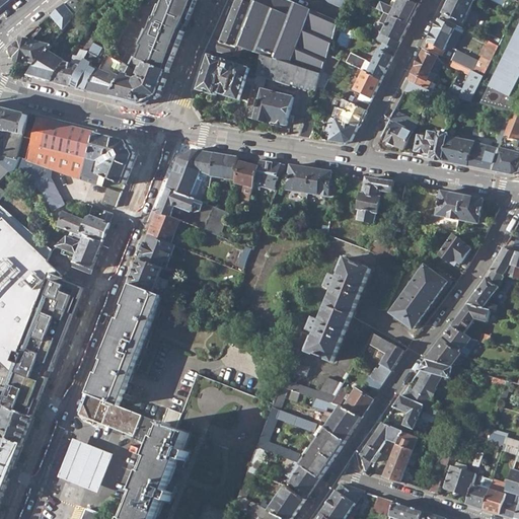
[(0,0),(0,8),(9,0),(0,0)]
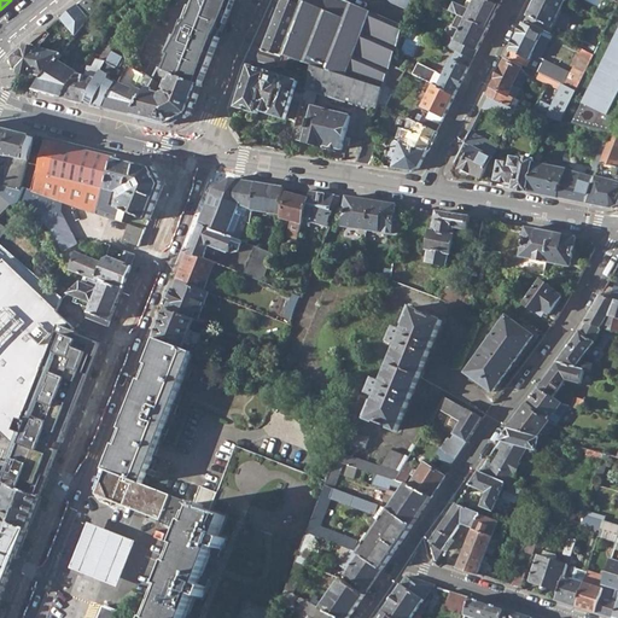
[(81,0),(76,5),(89,19),(104,0),(81,0)]
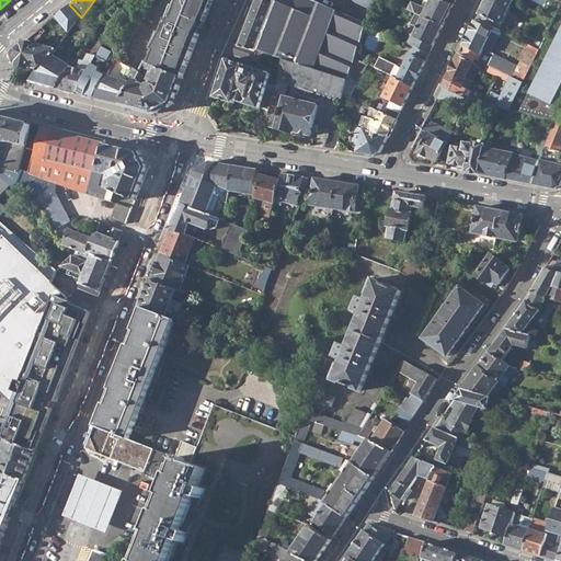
[(150,65),(183,78),(201,34),(196,33),(201,21),(205,22),(213,0),(178,0),(170,21),(168,20),(150,65)]
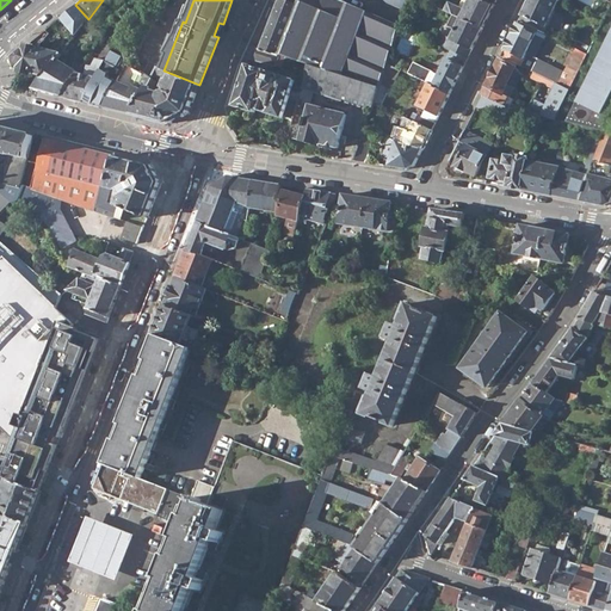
[(310,66),(380,87),(388,63),(400,25),(339,0),(279,0),(261,50),(279,56),(310,66)]
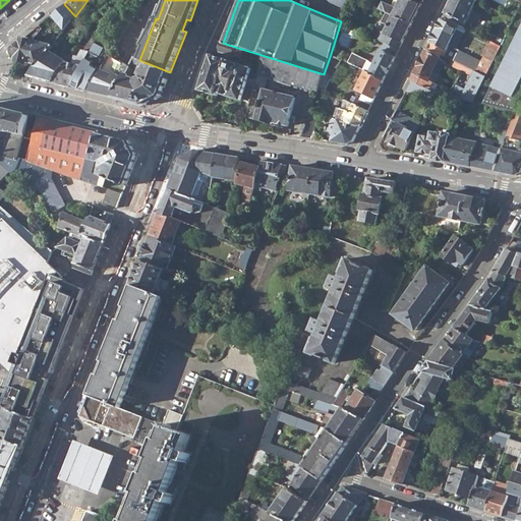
[(324,0),(346,9),(348,0),(324,0)]
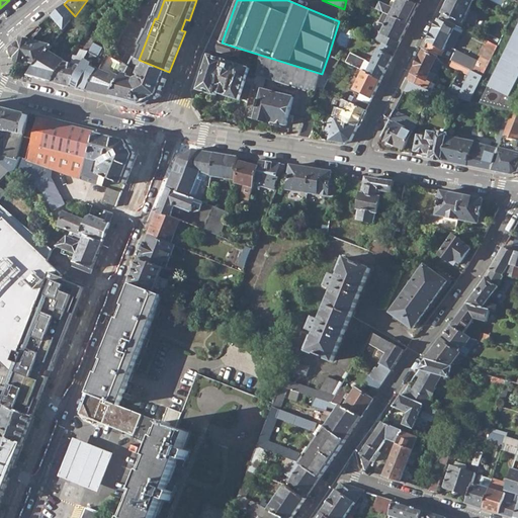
[(421,0),(399,0),(395,9),(380,2),(377,9),(385,12),(392,15),(410,23),(421,0)]
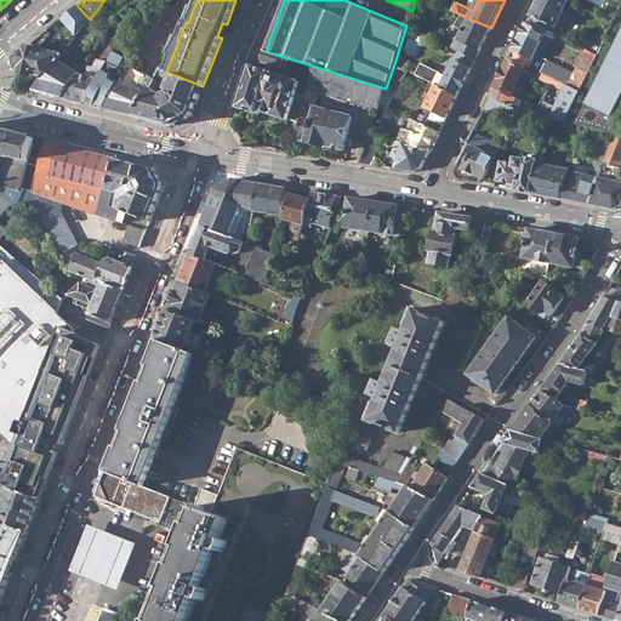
[(547,32),(553,34),(569,1),(565,0),(537,0),(528,22),(547,32)]
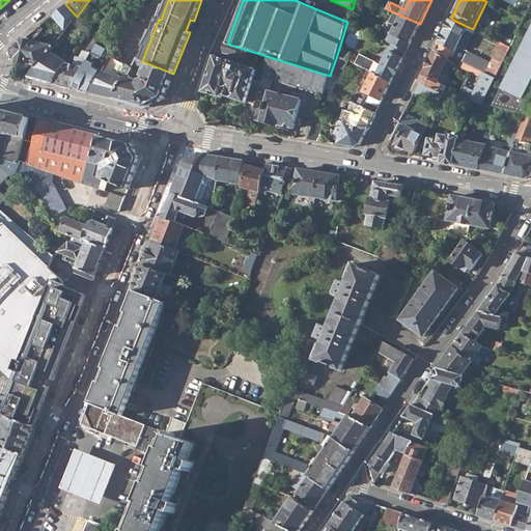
[(51,17),(64,31),(77,17),(65,4),(51,17)]
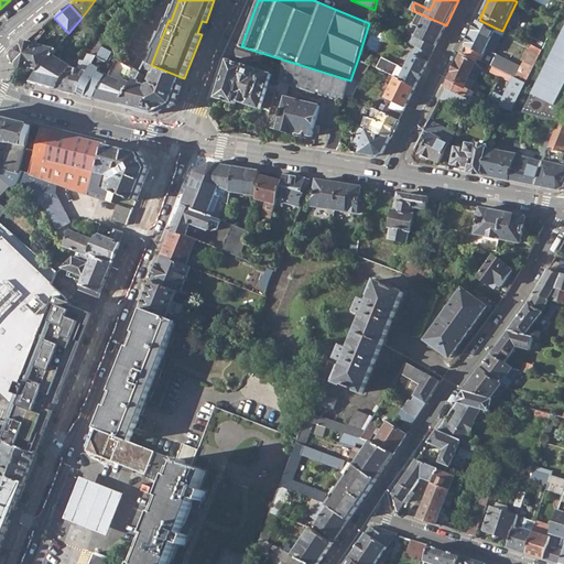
[(420,13),(410,32),(416,35),(426,17),(420,13)]
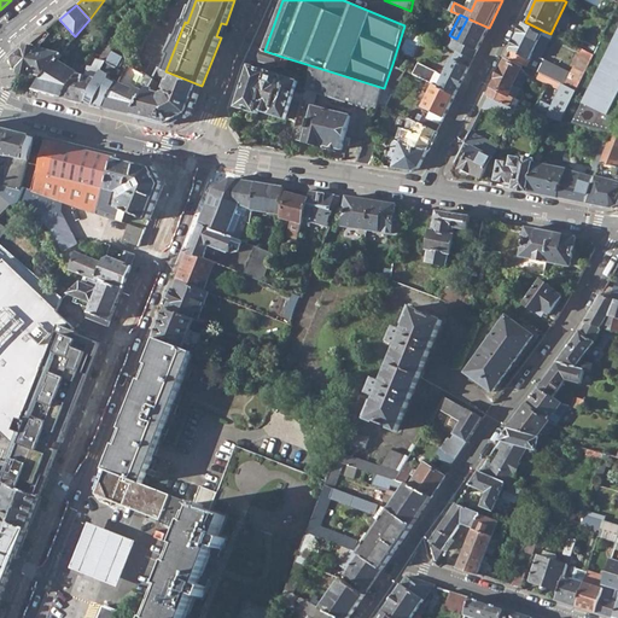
[(98,29),(106,34),(114,22),(105,16),(98,29)]
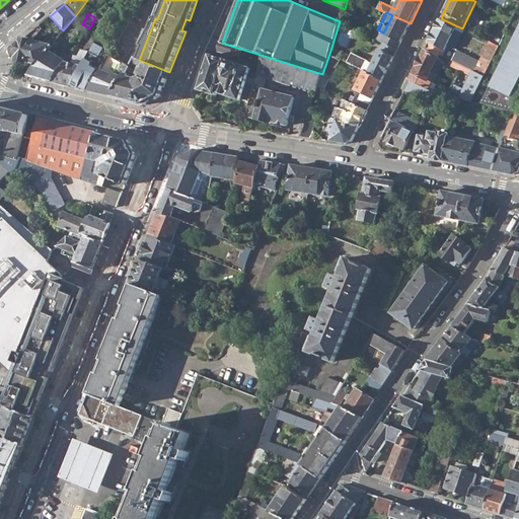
[(411,23),(392,15),(383,32),(377,29),(373,39),(383,43),(397,50),(411,23)]
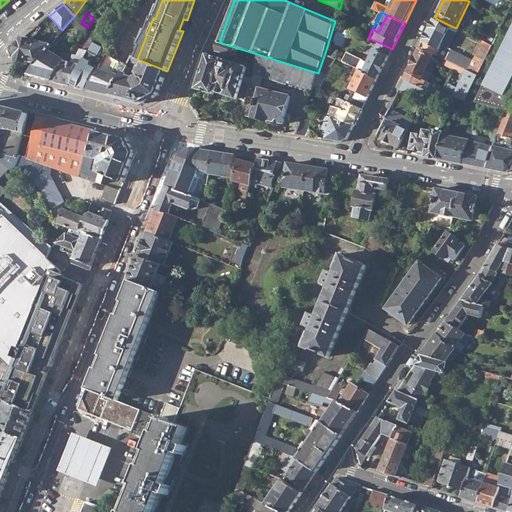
[(482,41),(476,55),(473,60),(442,45),(451,26),(435,18),(420,47),(434,54),(448,61),(477,76),(492,46),(482,41)]
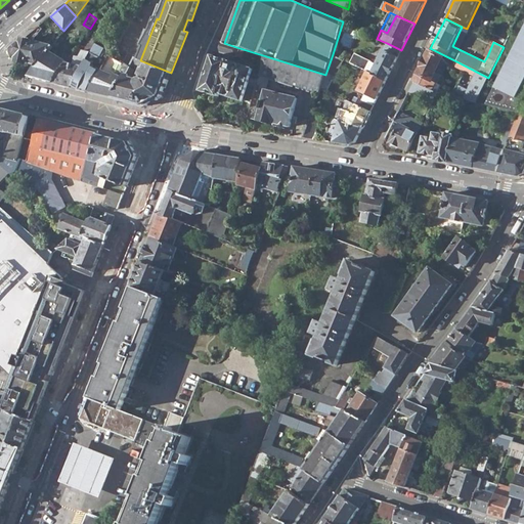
[(520,115),(522,116),(523,110),(523,103),(514,99),(523,77),(523,24),(486,105),(520,115)]
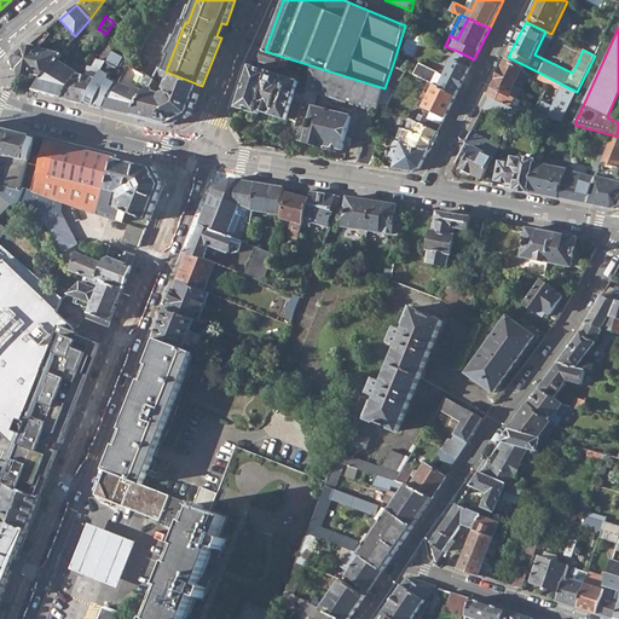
[(551,34),(545,32),(534,55),(572,73),(576,67),(545,53),(555,35),(551,34)]
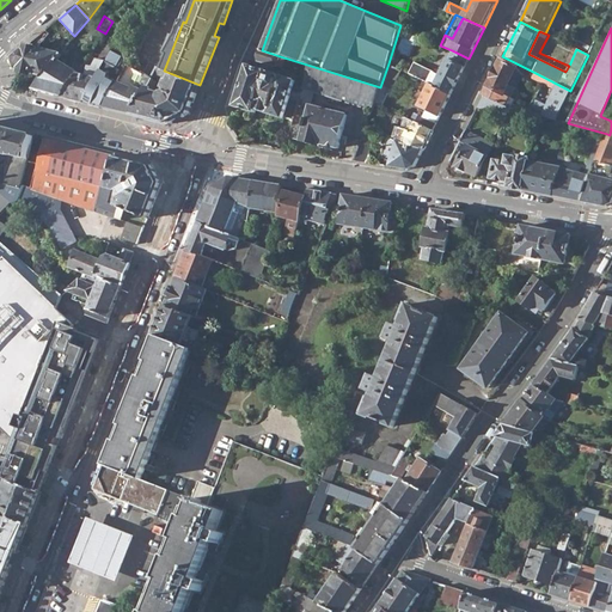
[(30,75),(37,49),(28,47),(14,57),(17,68),(20,69),(20,72),(30,75)]
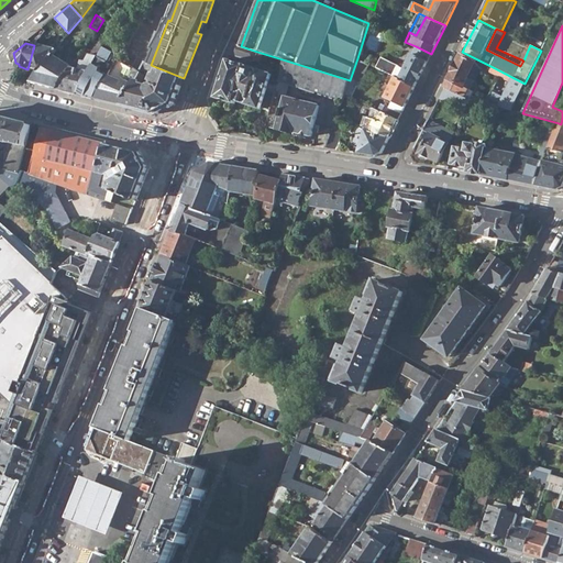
[(35,70),(39,73),(53,54),(56,51),(34,44),(34,45),(28,69),(34,73),(35,70)]
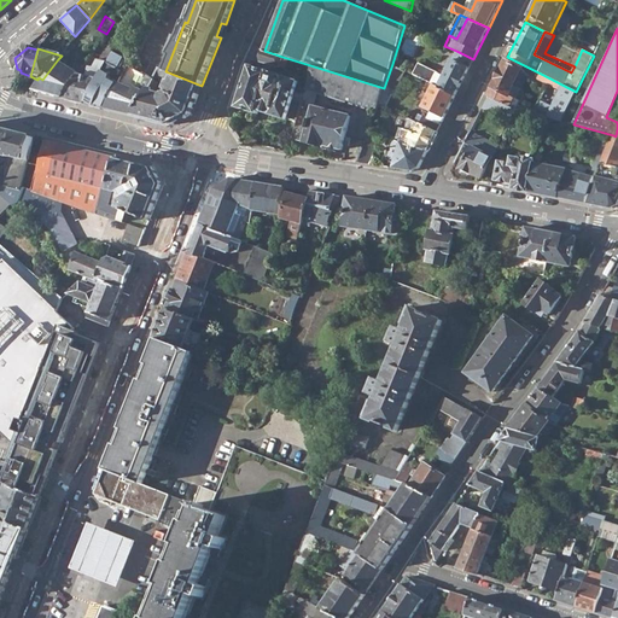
[(279,68),(283,57),(264,51),(262,50),(258,48),(255,60),(279,68)]
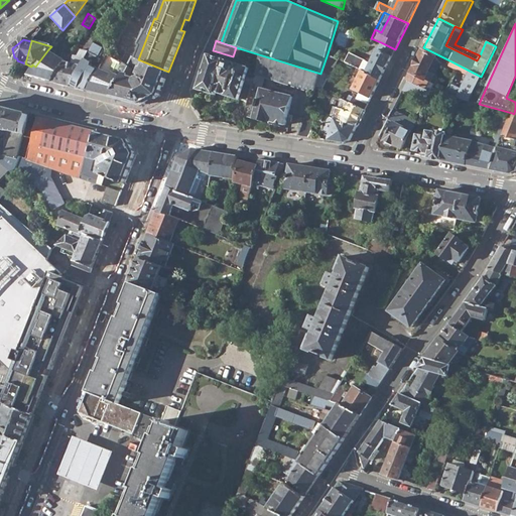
[(362,70),(380,79),(395,49),(381,42),(371,63),(350,52),(346,62),(362,70)]
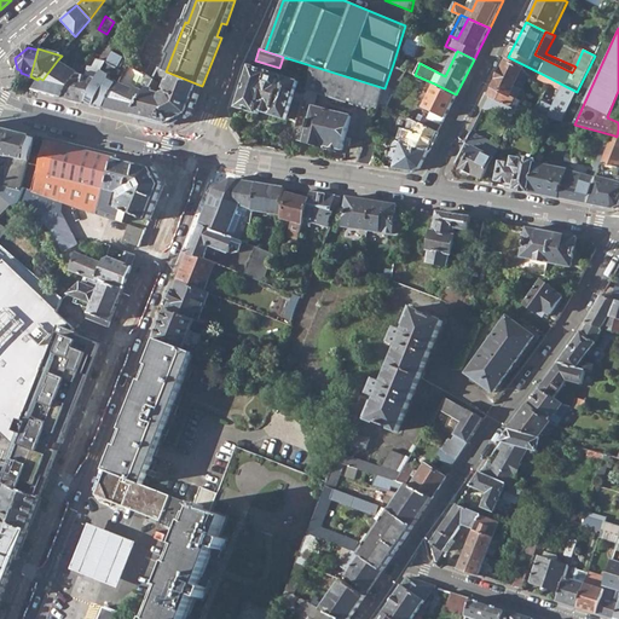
[(128,52),(125,59),(121,65),(127,69),(129,65),(131,63),(134,56),(128,52)]
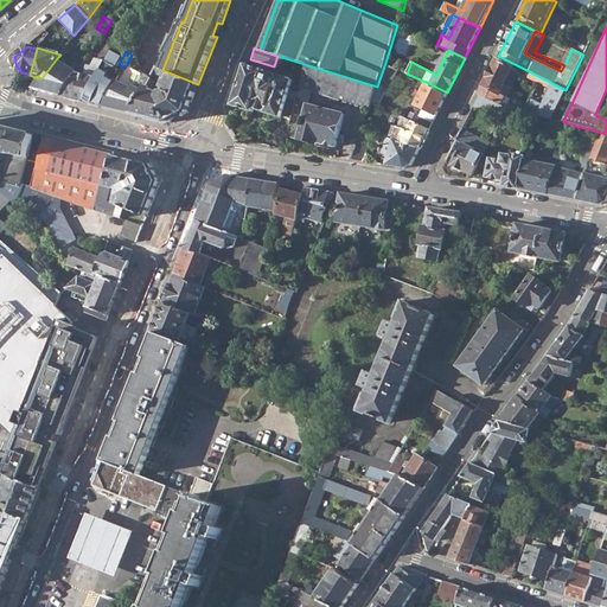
[(83,102),(103,108),(117,82),(123,71),(125,68),(119,64),(122,58),(112,52),(106,62),(83,102)]
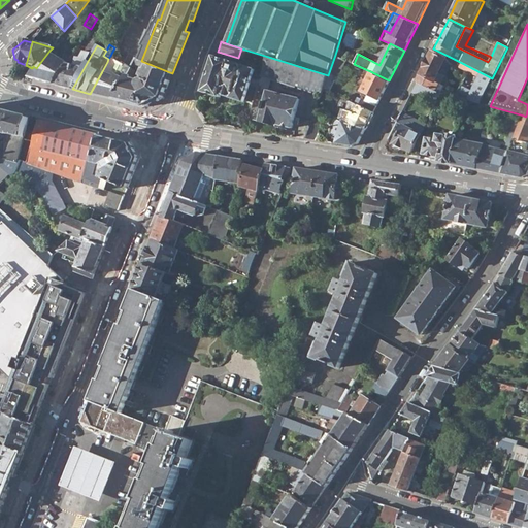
[(447,59),(448,56),(433,48),(432,52),(447,59)]
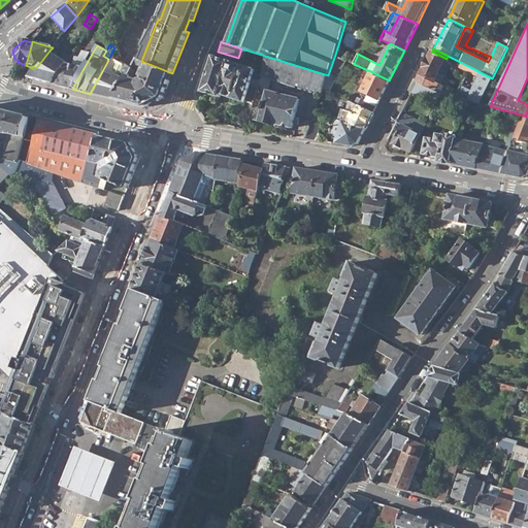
[(62,59),(50,51),(36,68),(30,76),(29,78),(55,85),(67,65),(72,57),(66,53),(62,59)]
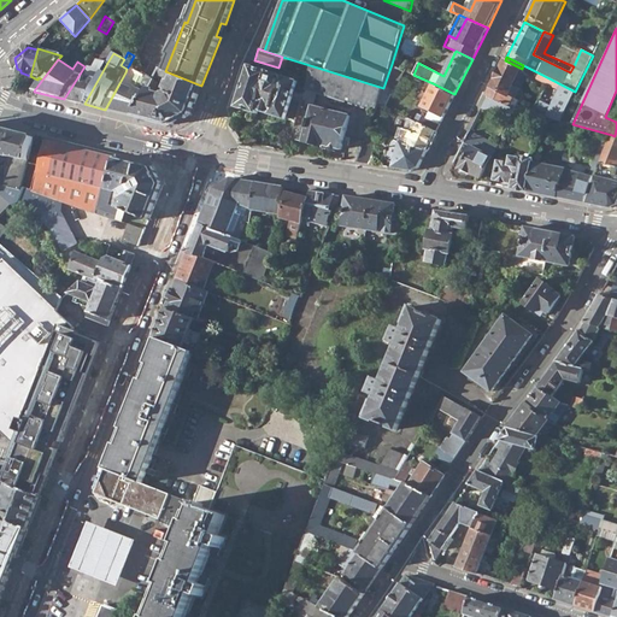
[(92,77),(78,76),(64,99),(84,104),(107,63),(98,59),(94,68),(92,77)]
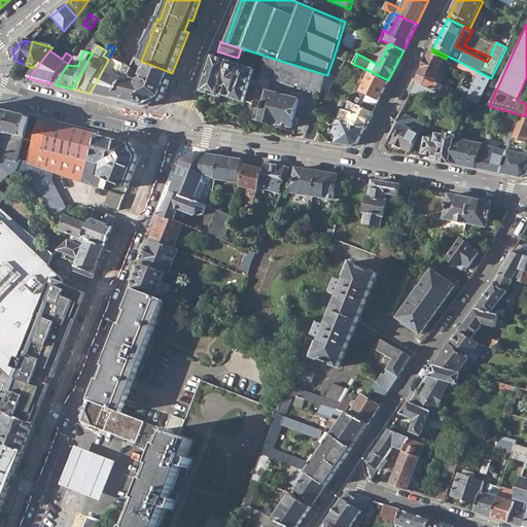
[(416,82),(440,93),(443,86),(434,82),(446,59),(431,51),(416,82)]
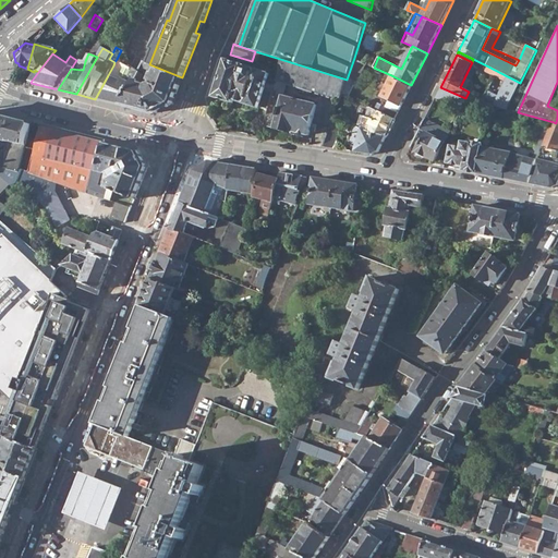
[(342,93),(348,96),(355,81),(358,82),(366,63),(354,58),(347,80),(342,93)]
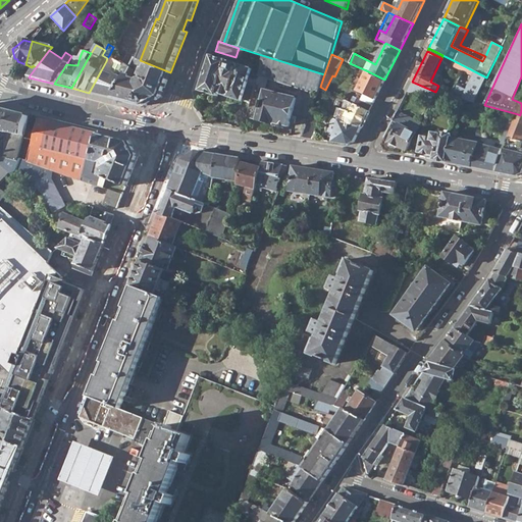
[(106,61),(101,70),(89,93),(114,99),(124,79),(131,68),(109,55),(107,58),(106,61)]
